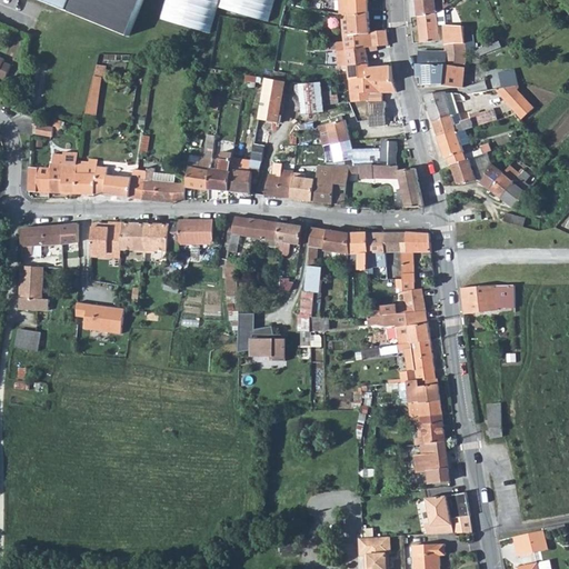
[(40,0),(67,10),(129,36),(143,0),(40,0)]
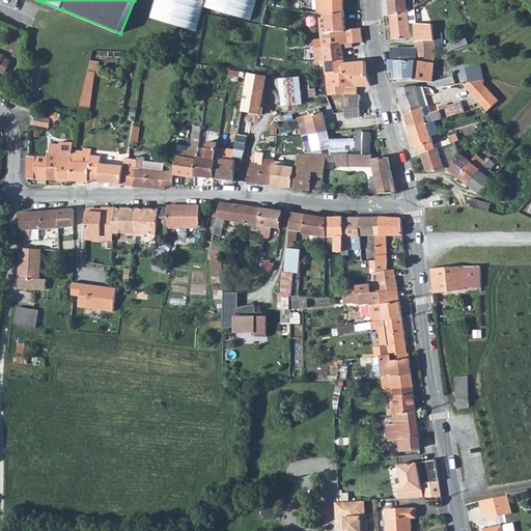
[(155,0),(149,18),(197,31),(204,6),(251,21),(256,0),(155,0)]
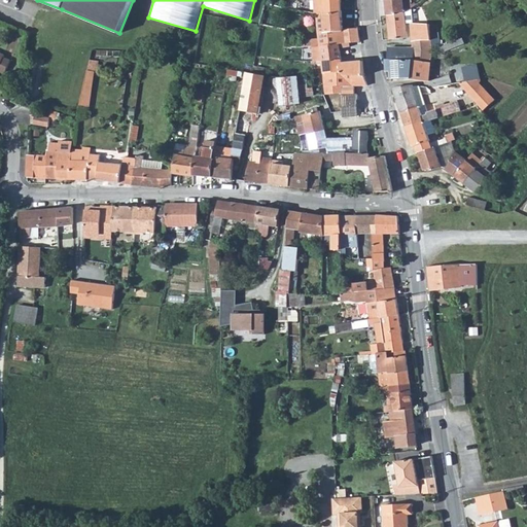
[(314,0),(315,13),(317,13),(342,12),(341,0),(314,0)]
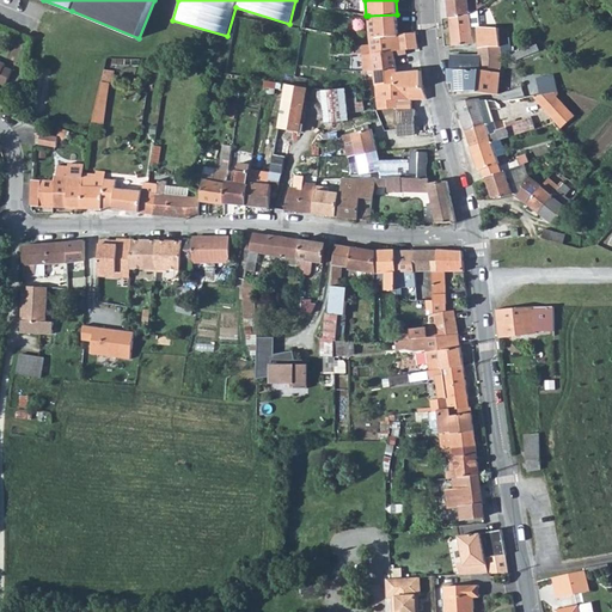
[(448,0),(451,18),(470,14),(478,10),(484,6),(482,2),(478,6),(477,0),(448,0)]
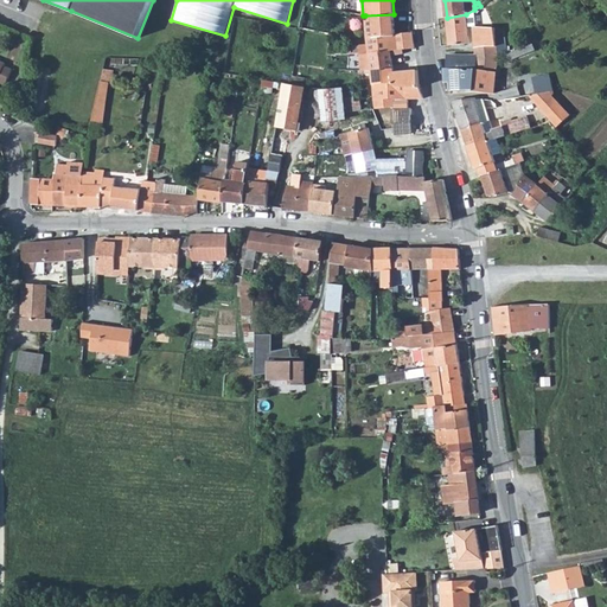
[(466,14),(447,18),(449,45),(470,44),(467,27),(473,27),(475,26),(474,10),(466,14)]
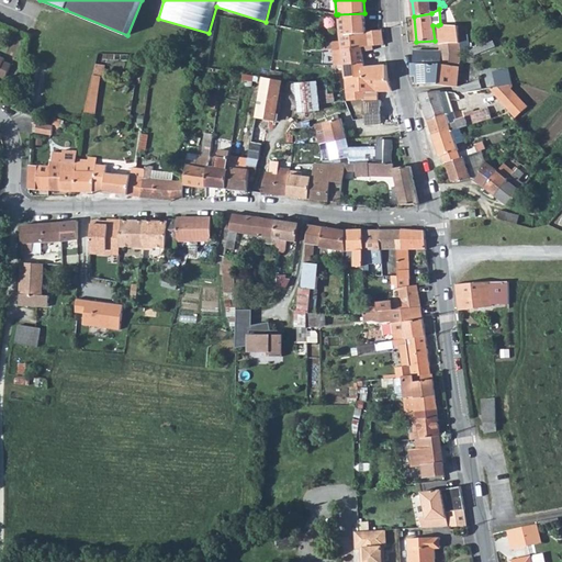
[(327,49),(335,49),(362,47),(384,45),(382,30),(366,32),(364,13),(338,14),(339,34),(340,34),(341,41),(325,43),(325,49),(327,49)]
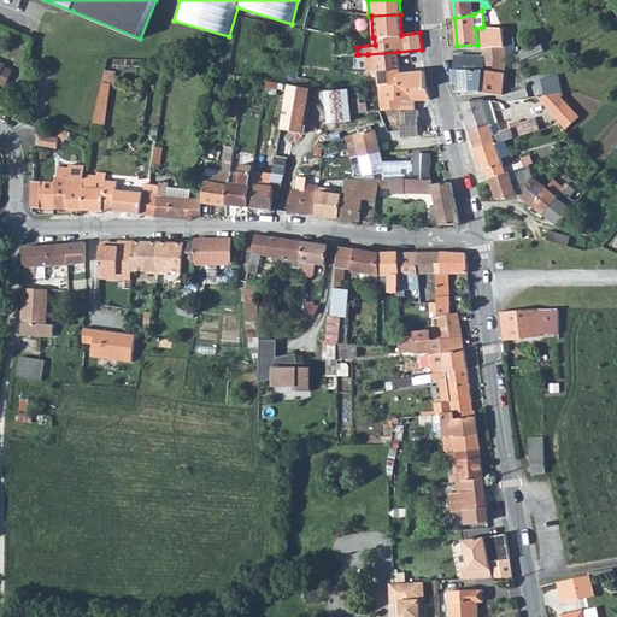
[(482,39),(482,50),(515,46),(512,30),(504,31),(503,29),(483,27),(481,28),(482,39)]
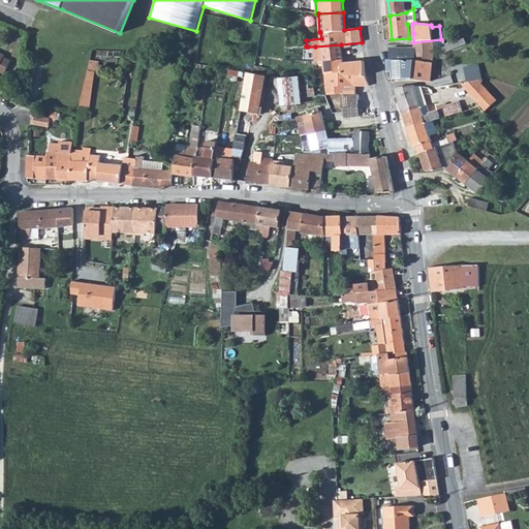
[(441,39),(413,42),(415,49),(415,61),(433,62),(434,50),(442,47),(441,39)]
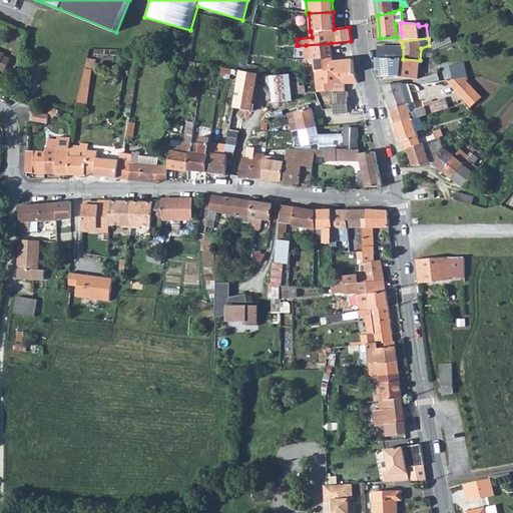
[(331,43),(306,45),(309,72),(316,72),(335,70),(335,73),(355,74),(353,60),(333,61),(331,43)]
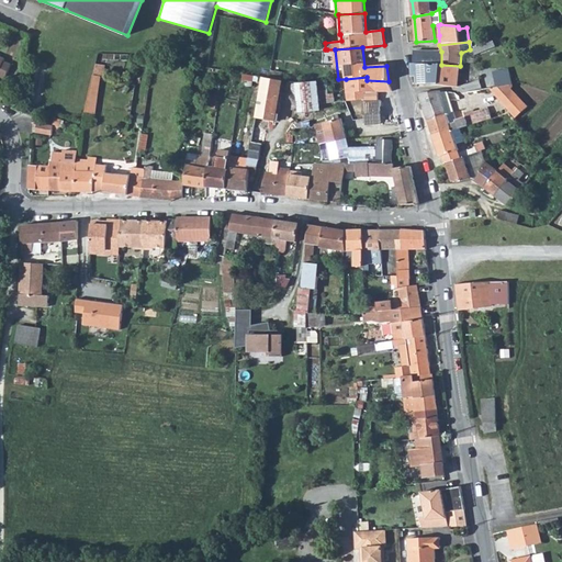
[(416,64),(413,65),(413,76),(417,76),(417,85),(438,85),(459,87),(460,66),(441,65),(441,52),(416,51),(416,64)]
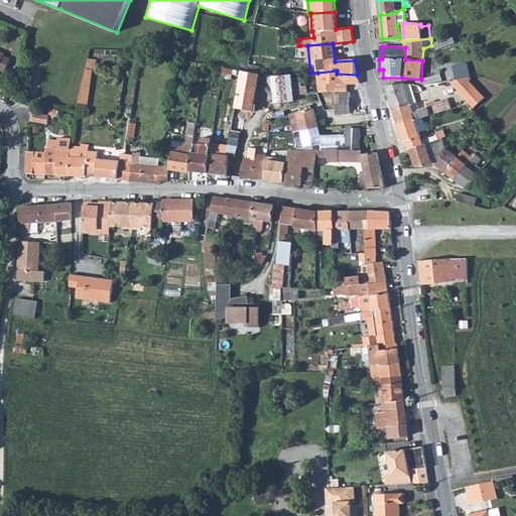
[(0,51),(0,70),(5,73),(11,59),(4,56),(5,54),(0,51)]
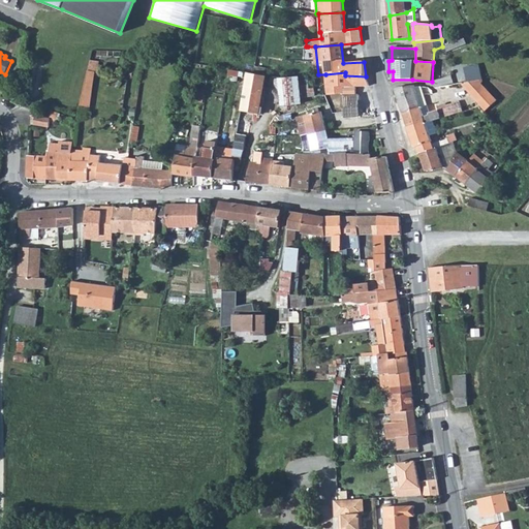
[(464,70),(467,82),(483,80),(480,67),(464,70)]
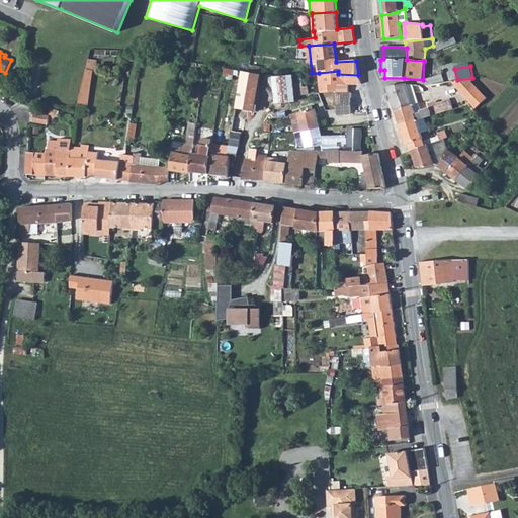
[(86,69),(79,103),(88,105),(93,70),(86,69)]
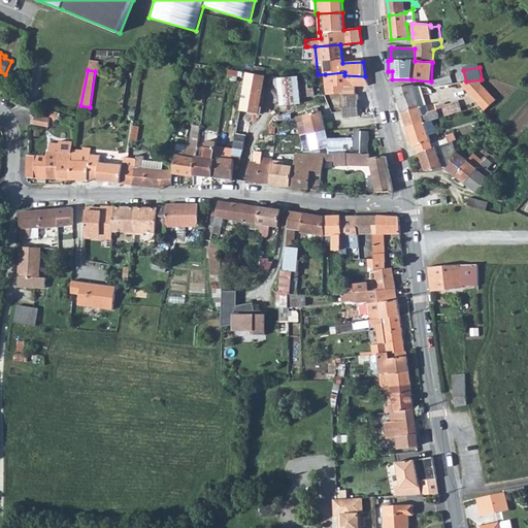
[(344,72),(325,74),(327,95),(340,93),(341,96),(358,96),(359,86),(368,86),(365,76),(344,75),(344,72)]
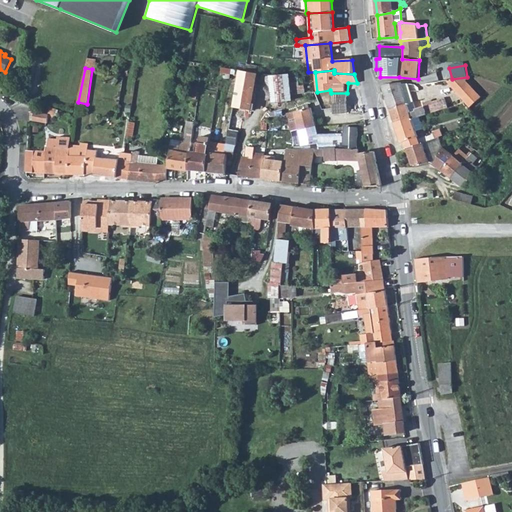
[(291,72),(271,74),(274,111),(295,109),(291,72)]
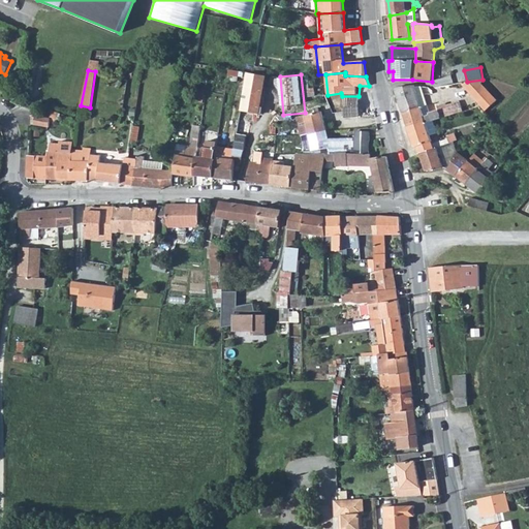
[(483,80),(462,84),(486,111),(497,100),(481,84),(481,82),(483,81),(483,80)]
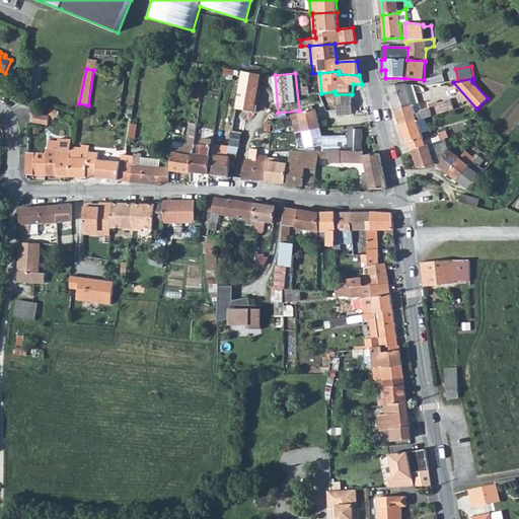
[(319,83),(310,84),(310,92),(320,91),(319,83)]
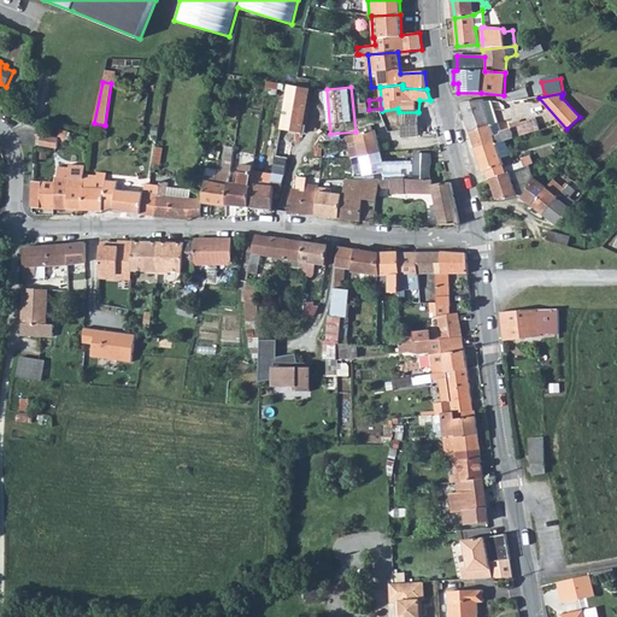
[(475,115),(466,117),(470,133),(499,124),(491,101),(487,101),(485,103),(483,100),(470,101),(475,115)]
